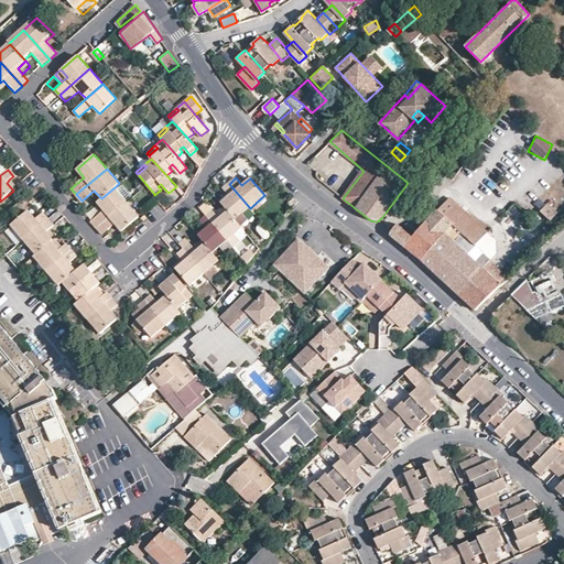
[(17,187),(10,179),(7,183),(13,191),(17,187)]
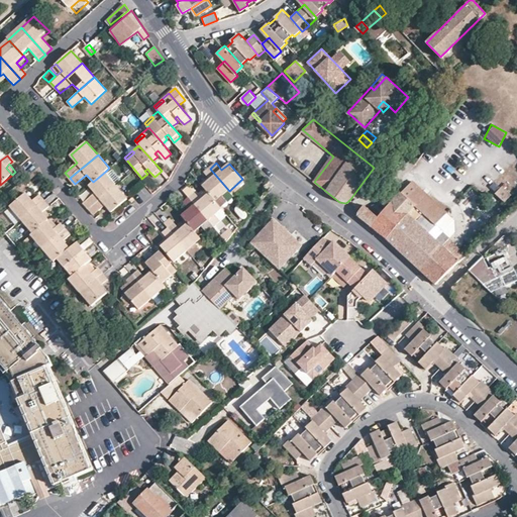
[(204,174),(208,178),(210,181),(203,187),(206,191),(209,194),(216,202),(223,196),(229,191),(210,169),(204,174)]
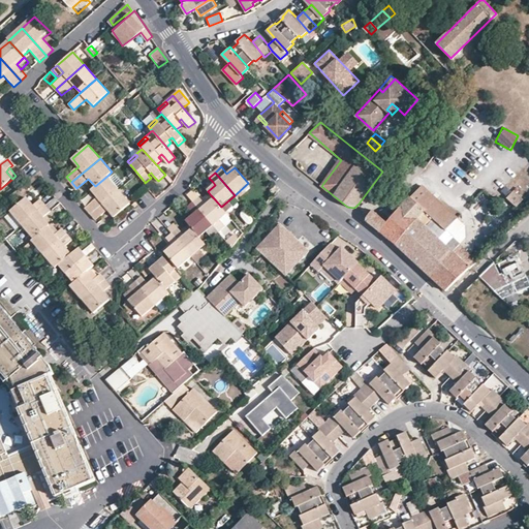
[(120,189),(107,176),(95,186),(92,189),(98,197),(87,208),(92,214),(120,189)]
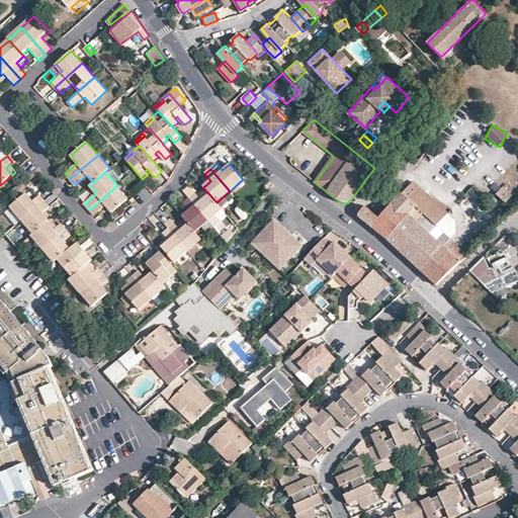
[(201,185),(203,187),(210,181),(208,178),(201,185)]
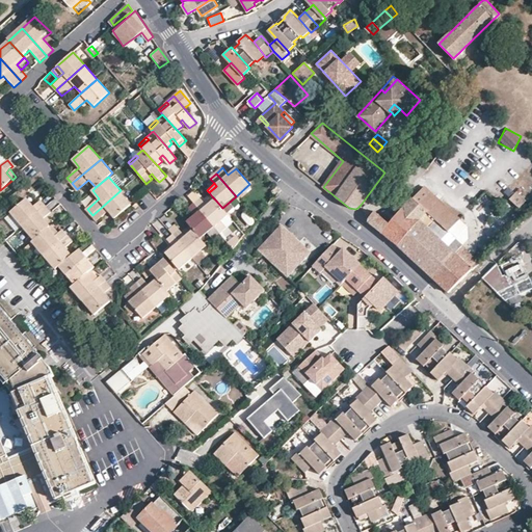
[(440,239),(427,227),(435,219),(448,231),(459,218),(424,185),(404,206),(403,206),(387,220),(373,211),(368,217),(368,222),(397,245),(402,250),(446,292),(478,263),(460,245),(453,251),(440,239)]
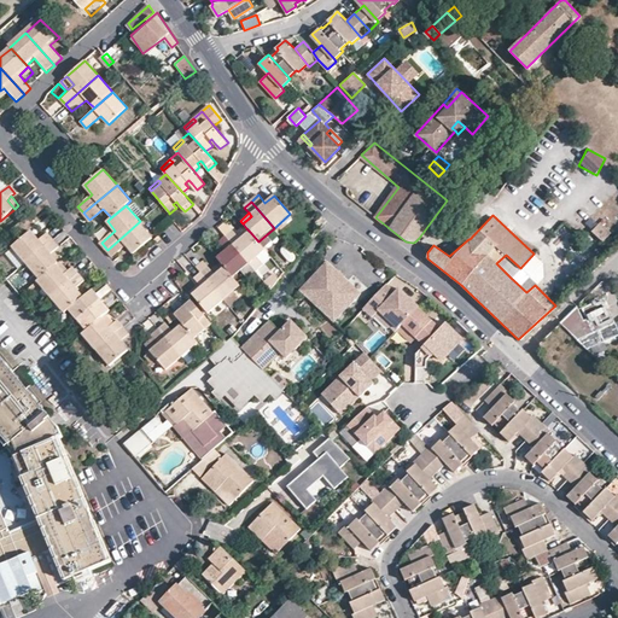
[(140,221),(108,250),(114,256),(127,245),(134,254),(155,237),(140,221)]
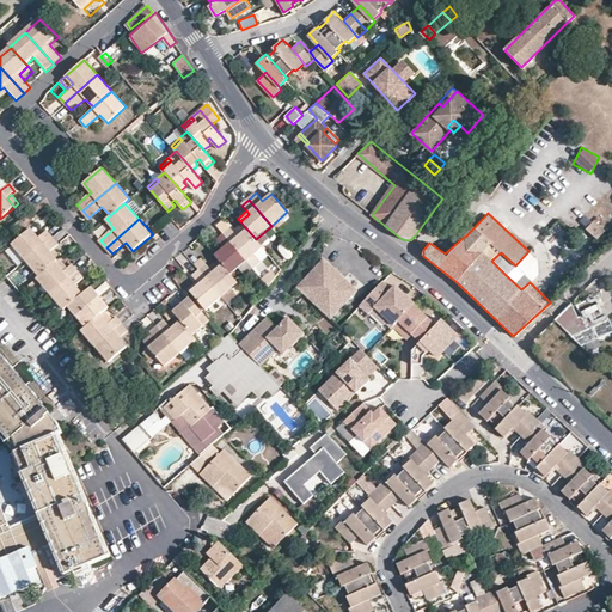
[(595,239),(604,232),(594,221),(586,228),(595,239)]
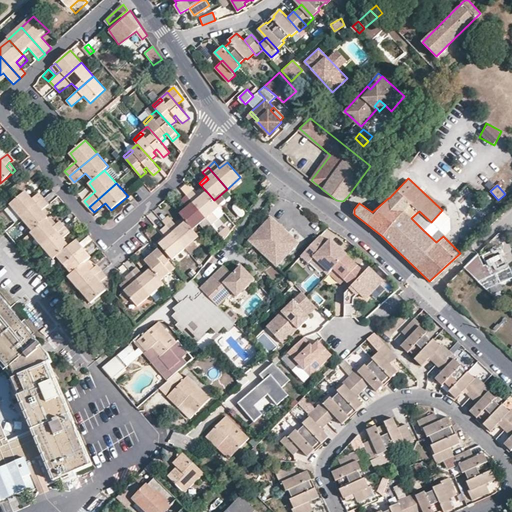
[(12,203),(22,216),(45,197),(40,191),(33,197),(26,189),(11,202),(12,203)]
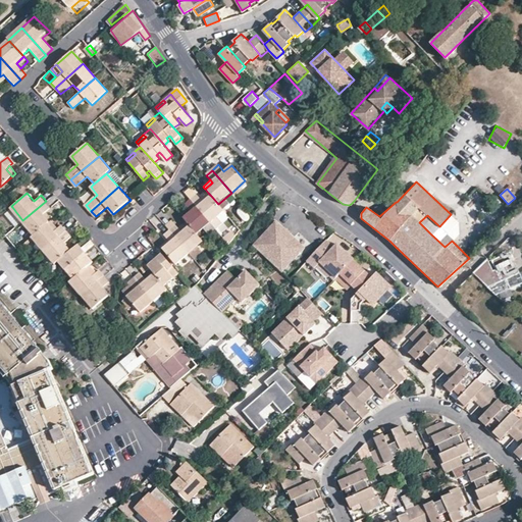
[(211,196),(208,193),(202,199),(203,202),(211,196)]
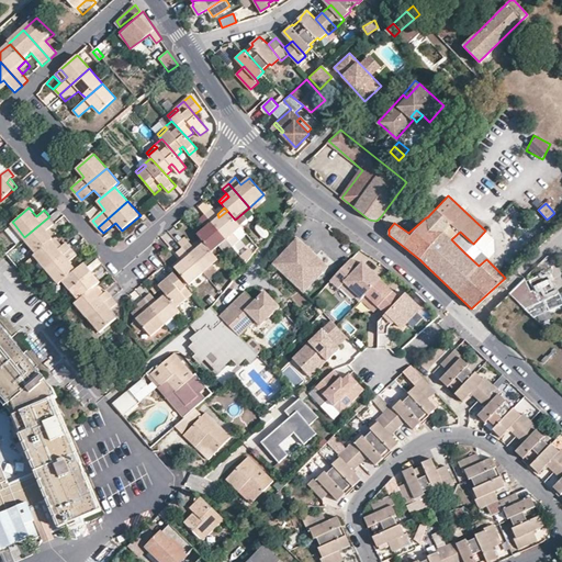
[(256,215),(249,208),(243,213),(235,220),(242,227),(256,215)]
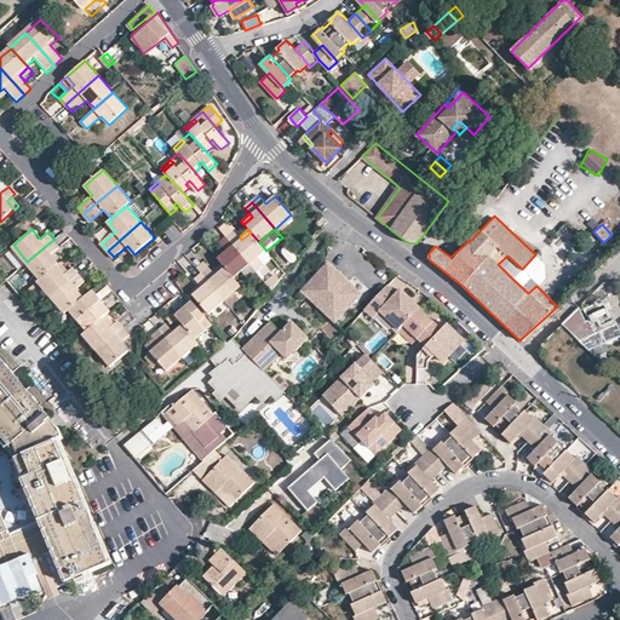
[(259,242),(251,233),(241,240),(240,236),(235,233),(228,237),(252,265),(259,257),(267,251),(259,242)]
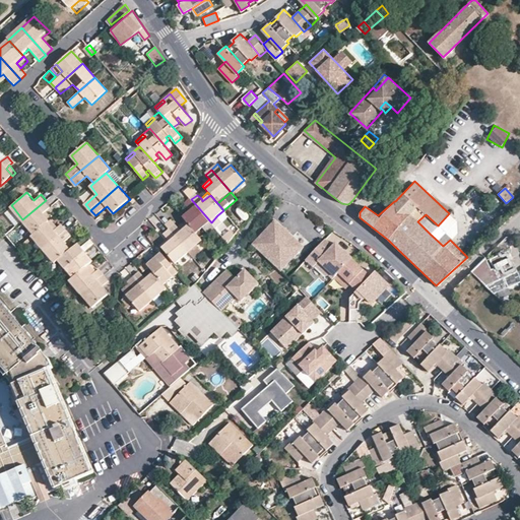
[(211,222),(191,199),(186,205),(191,211),(184,217),(190,225),(198,234),(204,229),(211,222)]
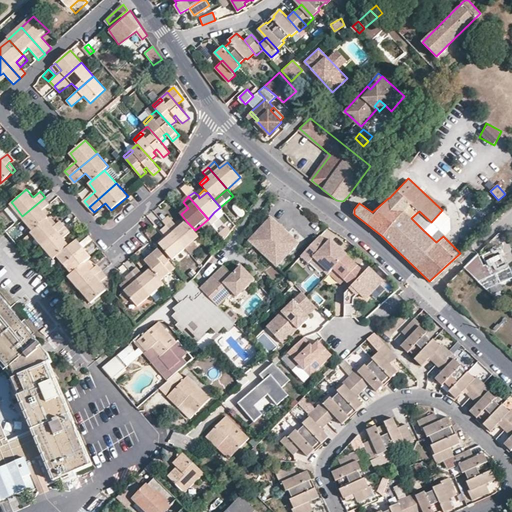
[(45,197),(22,216),(33,229),(48,217),(49,215),(43,208),(50,202),(45,197)]
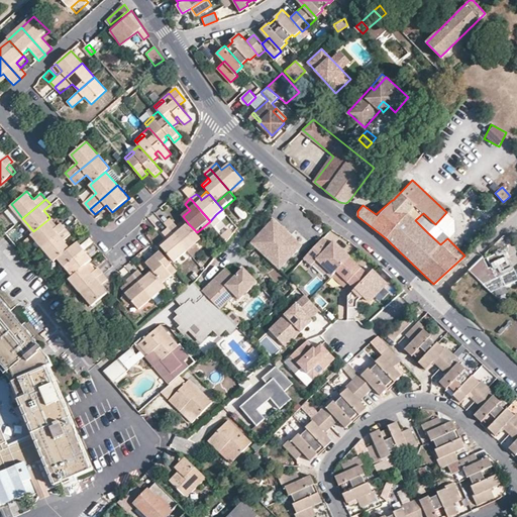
[(17,222),(22,218),(12,205),(7,210),(17,222)]
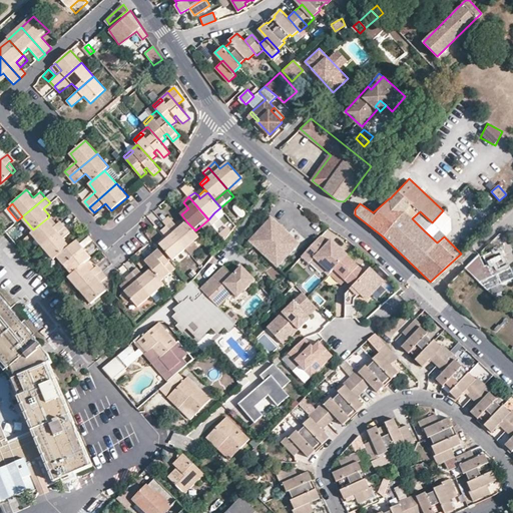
[(225,212),(220,207),(214,212),(219,218),(225,212)]
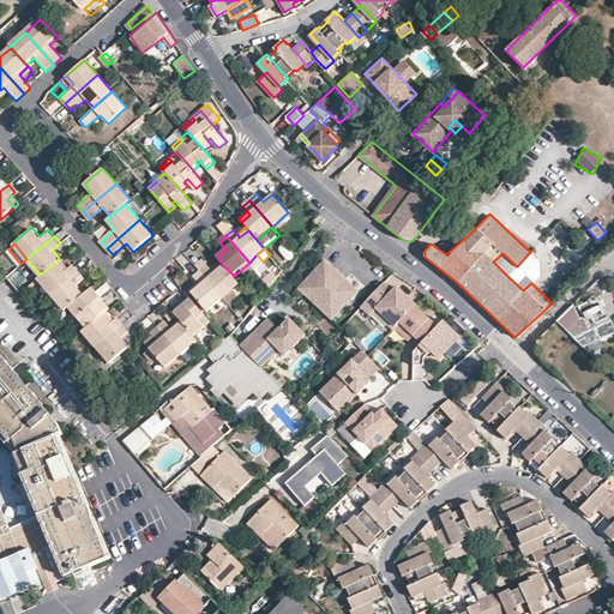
[(530,252),(517,266),(531,283),(539,275),(539,260),(530,252)]
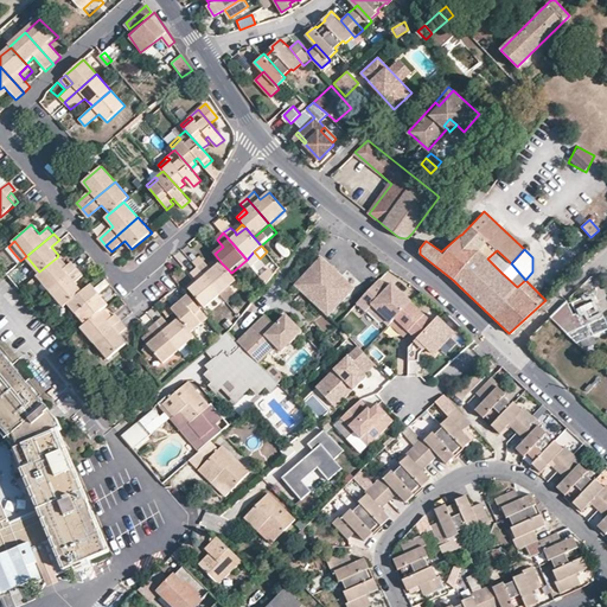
[(497,250),(487,259),(502,273),(511,263),(497,250)]
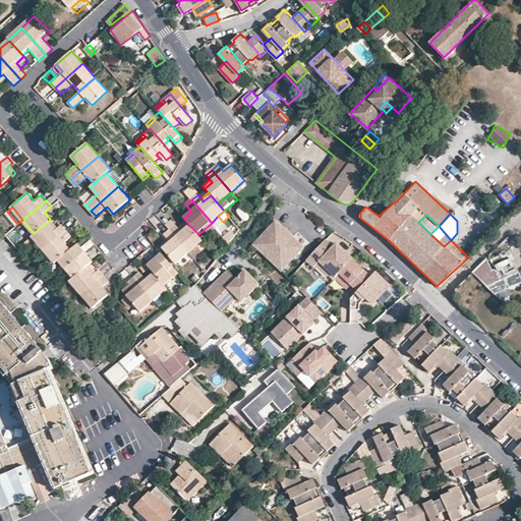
[(223,222),(218,216),(212,223),(216,228),(223,222)]
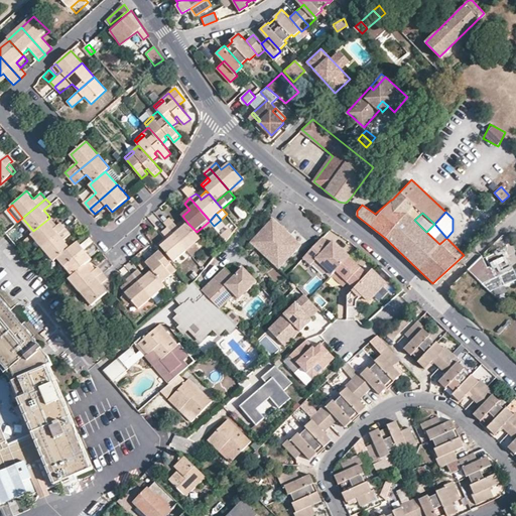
[(52,215),(49,217),(48,219),(55,227),(59,223),(52,215)]
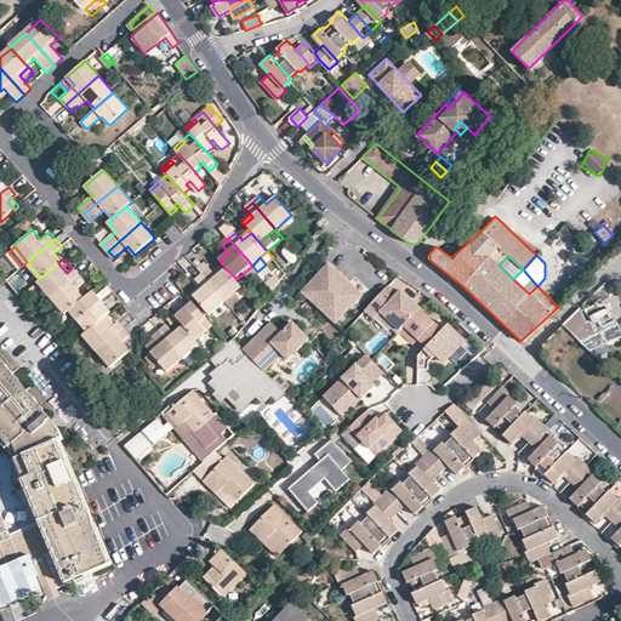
[(323,274),(332,265),(330,262),(320,272),(323,274)]
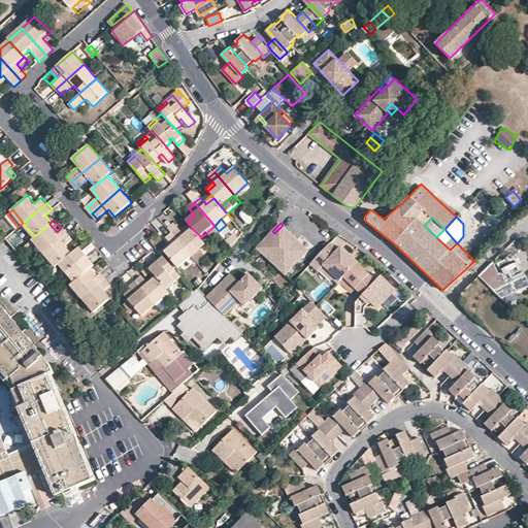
[(57,232),(50,224),(34,236),(33,237),(45,252),(68,232),(64,226),(61,228),(57,232)]
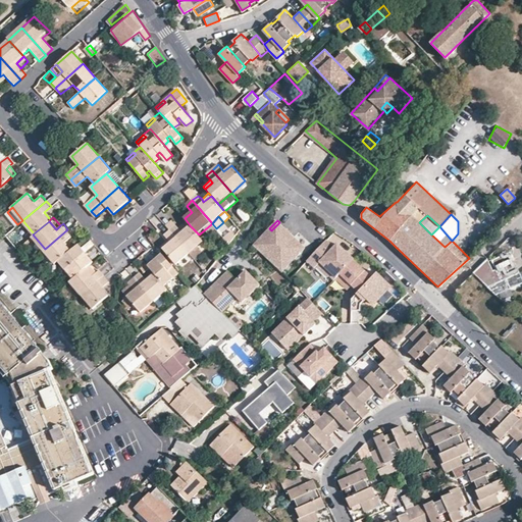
[(303,246),(291,233),(292,232),(286,227),(285,228),(279,222),(271,230),(264,238),(256,246),(280,269),(288,261),(296,253),(303,246)]
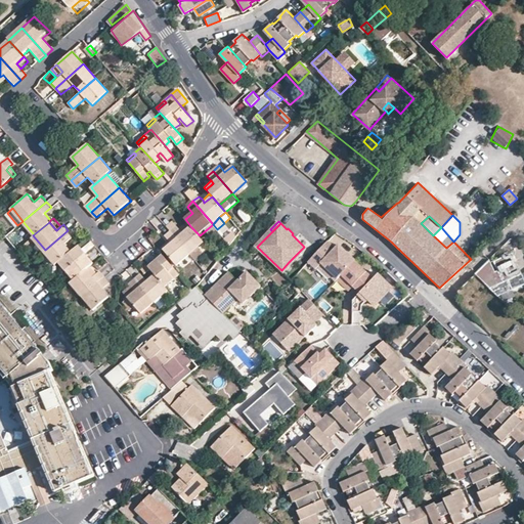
[(217,229),(213,224),(206,230),(210,235),(217,229)]
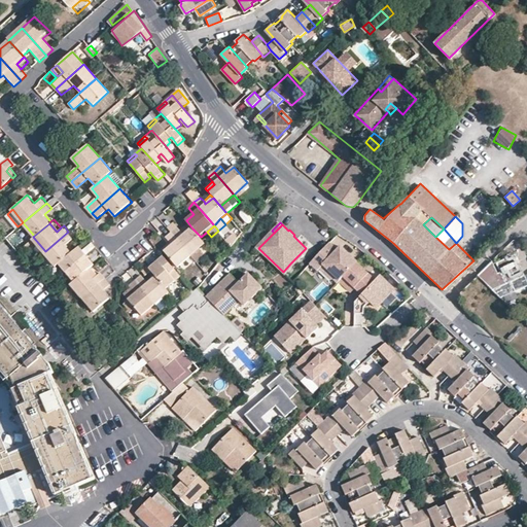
[(201,237),(192,229),(184,235),(179,227),(173,233),(194,256),(207,244),(201,237)]
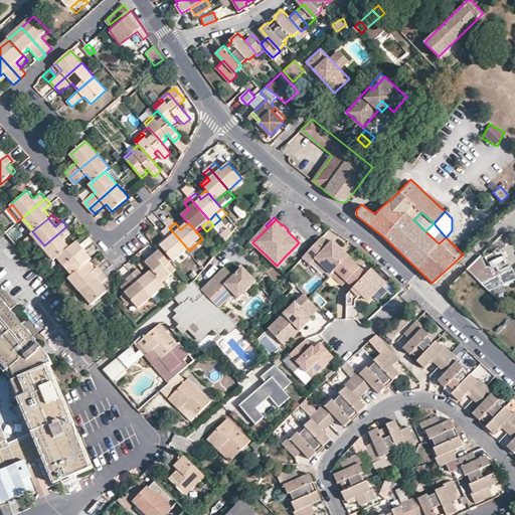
[(434,223),(425,231),(439,243),(446,237),(434,223)]
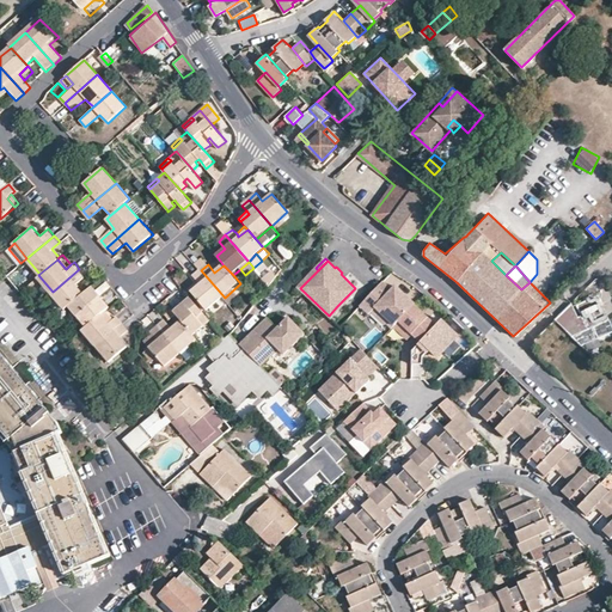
[(310,279),(318,270),(316,268),(307,276),(310,279)]
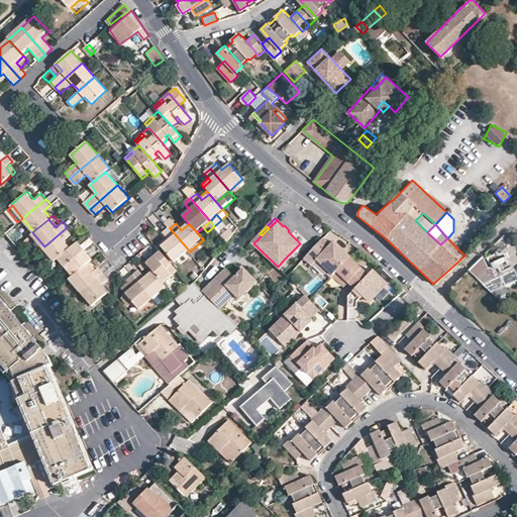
[(72,233),(67,227),(44,246),(56,261),(60,256),(72,246),(66,238),(72,233)]
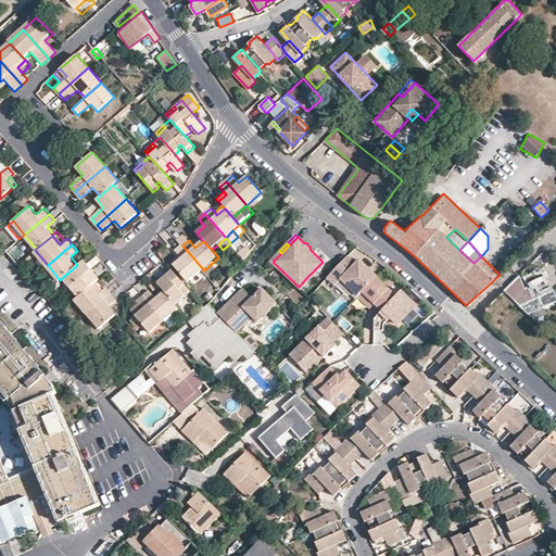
[(189,282),(204,270),(182,245),(177,251),(182,260),(175,266),(189,282)]
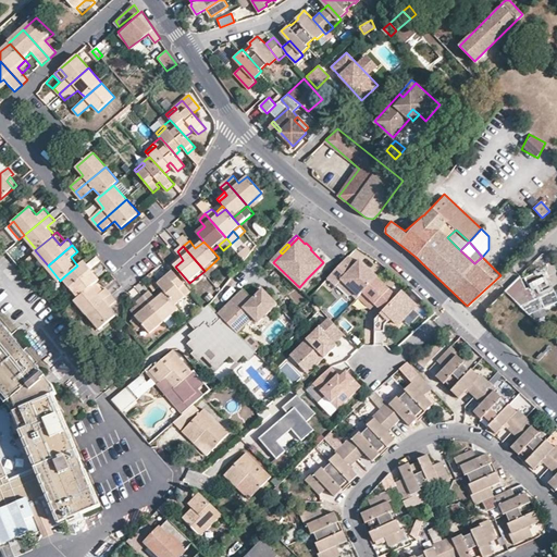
[(247,246),(238,254),(245,260),(251,251),(247,246)]
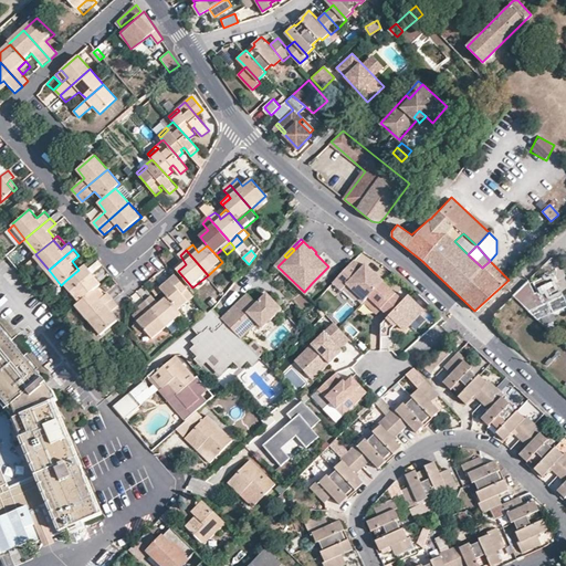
[(278,266),(286,258),(284,255),(275,264),(278,266)]
